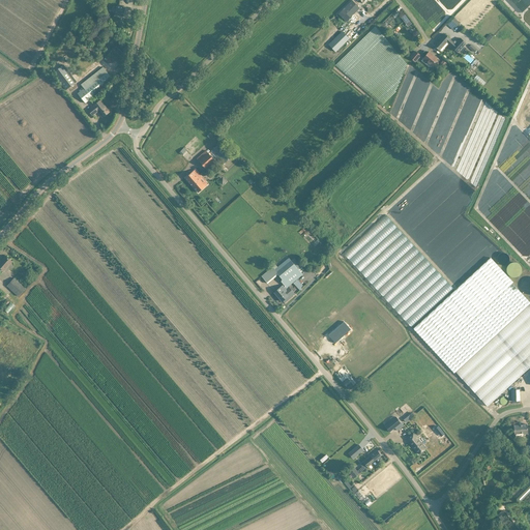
[(339,13),(346,22),(360,8),(352,0),(339,13)]
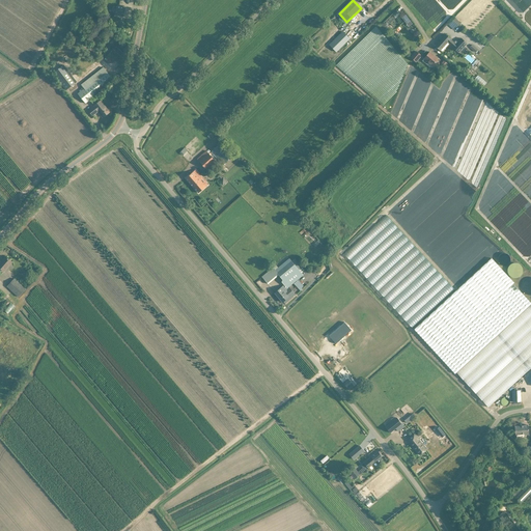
[(129,8),(117,6),(116,15),(127,17),(129,8)]
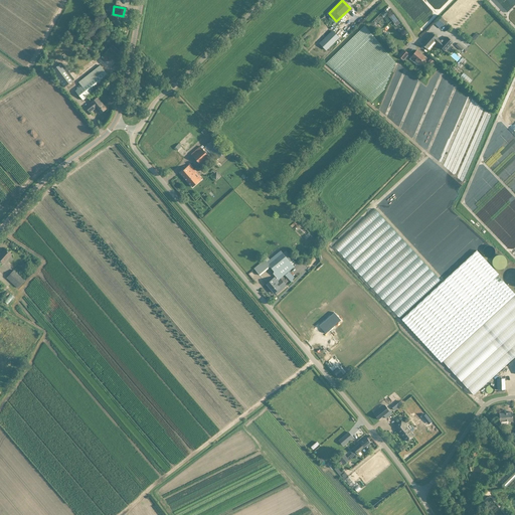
[(348,20),(343,25),(352,33),(357,28),(348,20)]
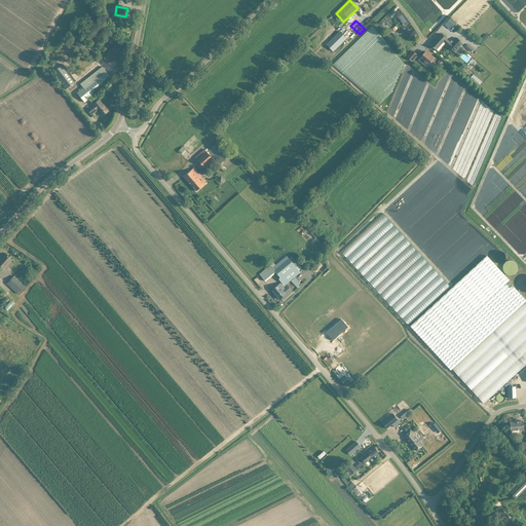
[(333,38),(339,44),(346,38),(339,31),(333,38)]
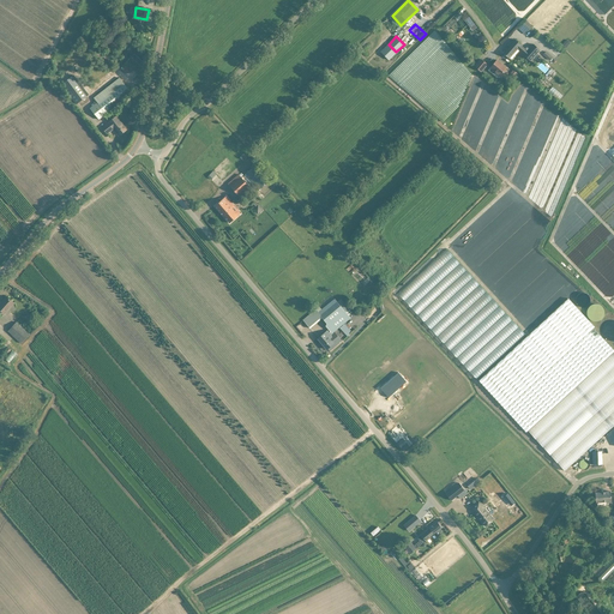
[(530,61),(540,50),(534,43),(529,48),(528,47),(525,49),(522,46),(519,43),(515,40),(503,53),(510,59),(518,49),(524,54),(523,55),(530,61)]
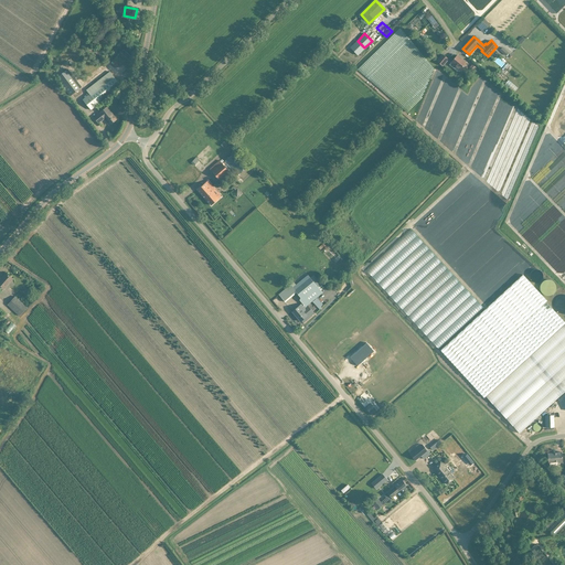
[(124,50),(120,53),(130,62),(132,59),(124,50)]
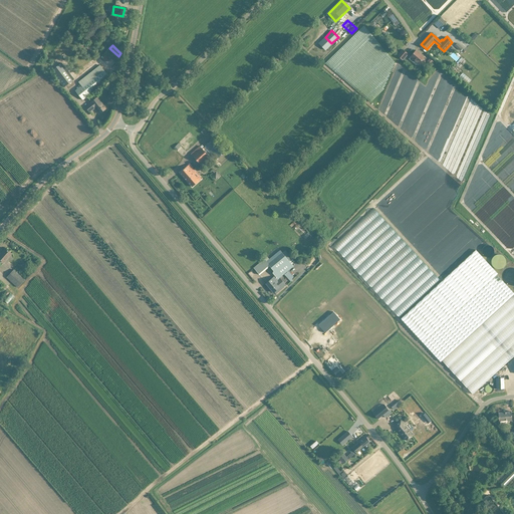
[(398,55),(403,60),(409,54),(403,49),(398,55)]
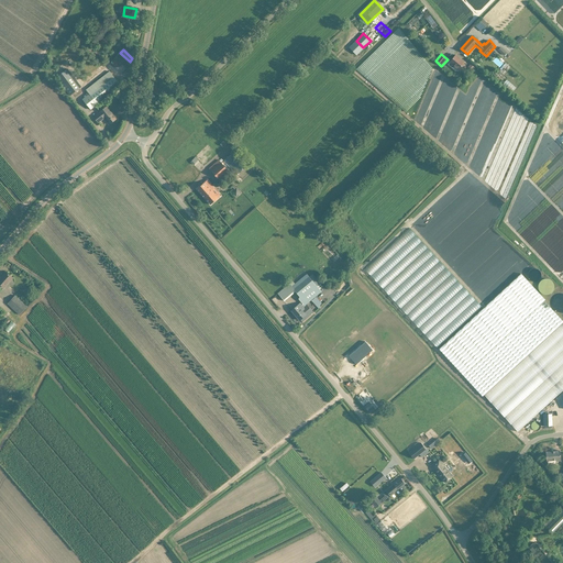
[(451,54),(448,58),(448,61),(450,62),(448,64),(452,68),(453,69),(455,67),(459,69),(464,63),(455,55),(455,56),(453,54),(451,54)]
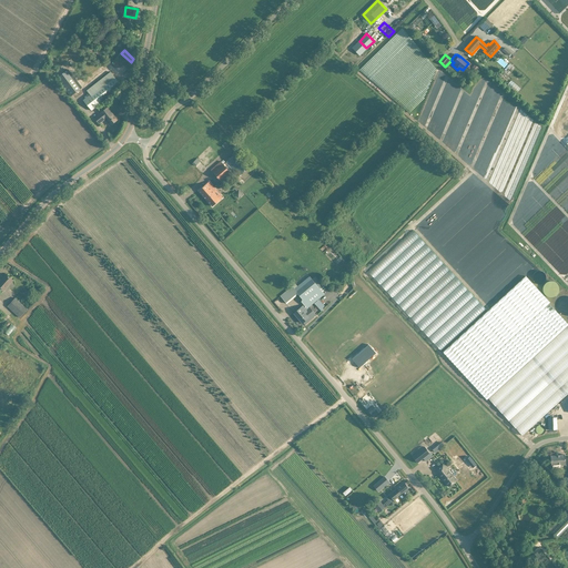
[(505,73),(509,78),(517,69),(513,64),(505,73)]
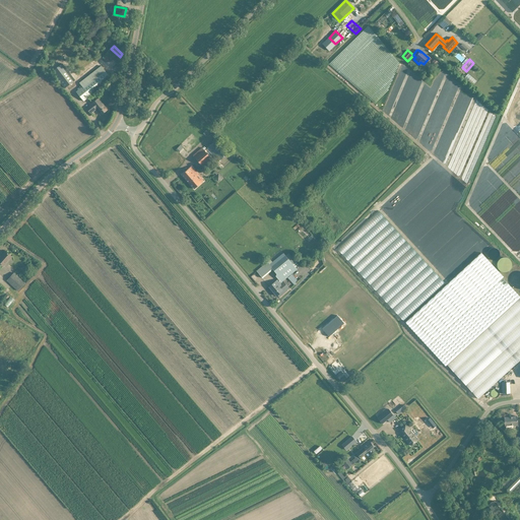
[(75,80),(62,64),(52,71),(65,88),(75,80)]
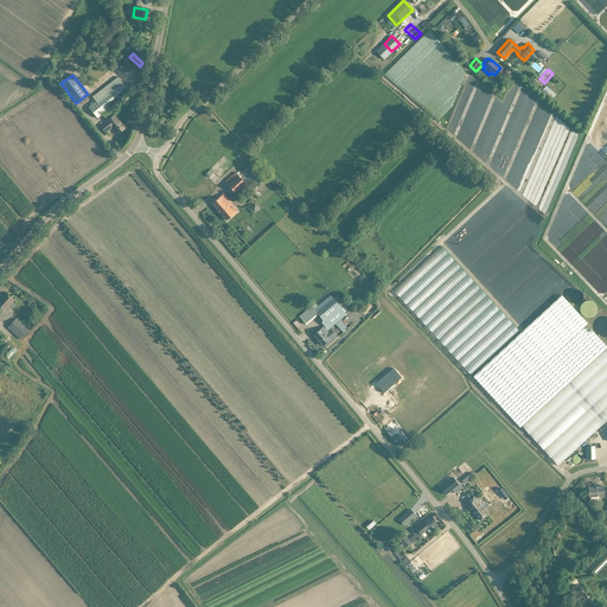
[(131,93),(127,88),(119,77),(93,96),(96,101),(89,107),(94,114),(97,119),(131,93)]
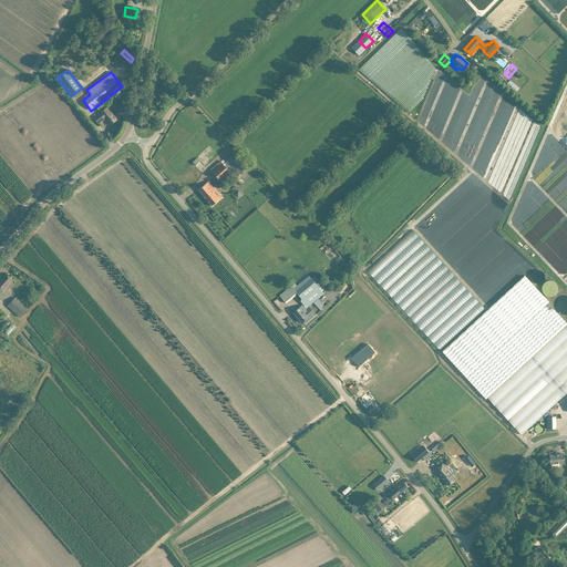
[(110,125),(117,120),(107,107),(94,117),(99,124),(105,119),(110,125)]
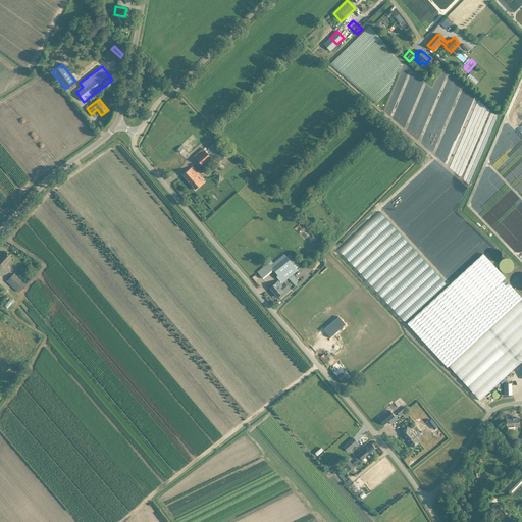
[(229,153),(218,140),(208,149),(220,161),(229,153)]
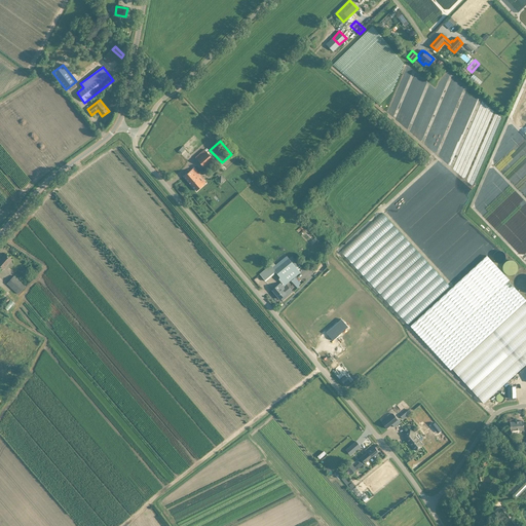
[(204,149),(195,157),(207,171),(216,162),(204,149)]
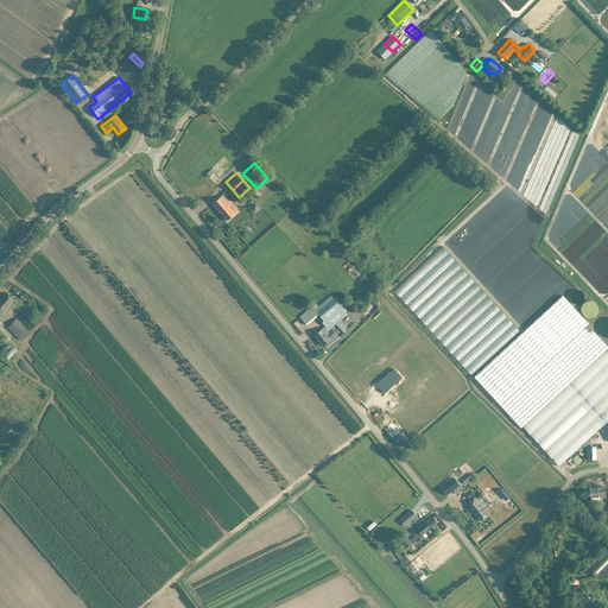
[(239,211),(225,195),(217,201),(213,204),(228,221),(232,217),(239,211)]
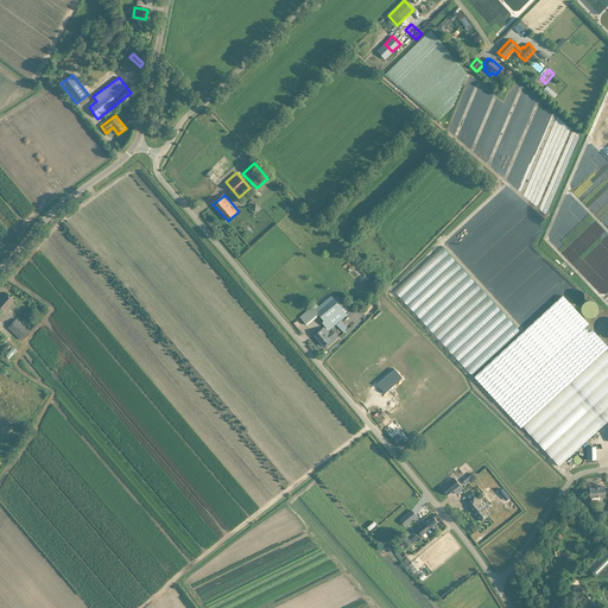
[(371,278),(359,267),(352,274),(363,285),(371,278)]
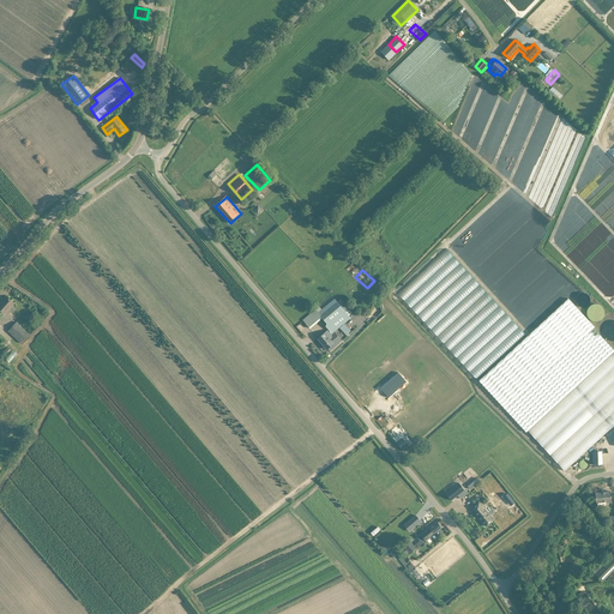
[(0,304),(0,308),(2,311),(5,314),(14,304),(11,301),(7,296),(0,304)]
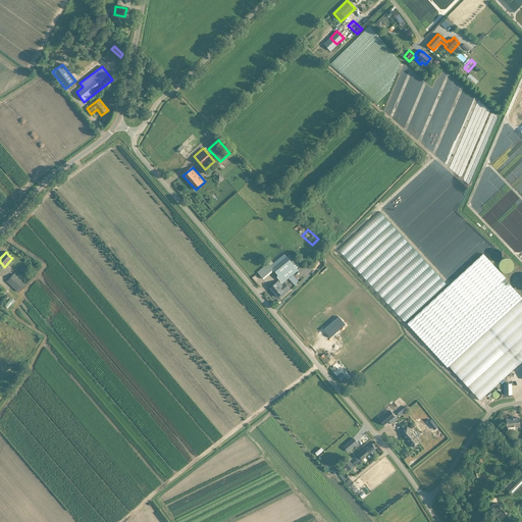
[(282,283),(284,281),(298,270),(296,268),(299,266),(290,254),(286,257),(283,254),(274,262),(272,261),(271,260),(268,263),(262,268),(258,272),(264,279),(274,270),(275,271),(278,274),(277,277),(279,280),(282,283)]
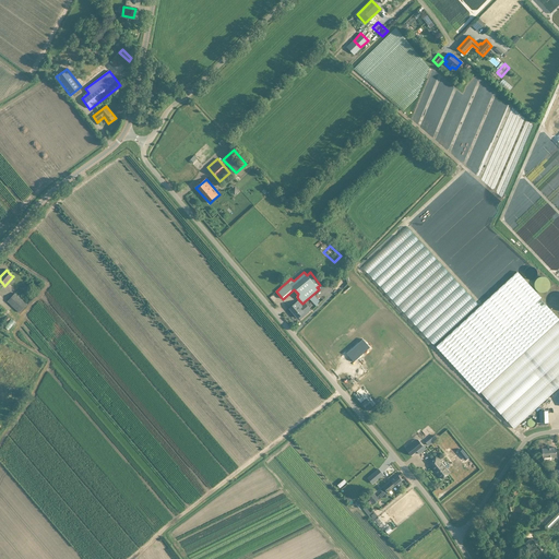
[(514,429),(558,387),(558,319),(539,299),(542,297),(518,272),(436,346),(479,393),(480,392),(514,429)]
